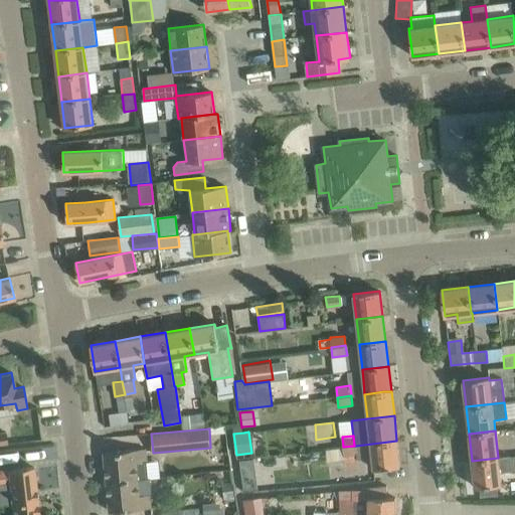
[(388,442),(356,446),(357,456),(357,459),(371,458),(373,469),(399,466),(396,441),(388,442)]
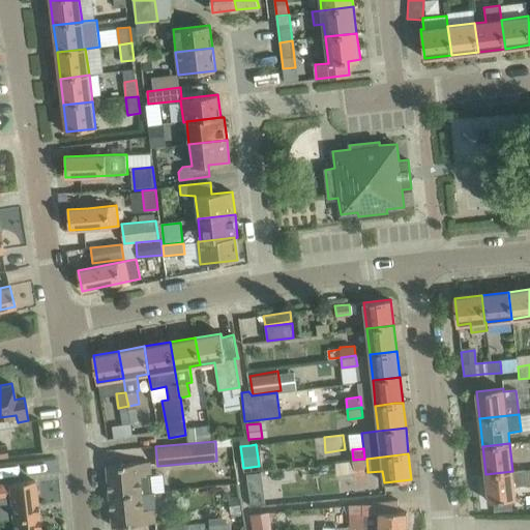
[(364,459),(353,460),(354,470),(367,469),(366,459),(364,459)]
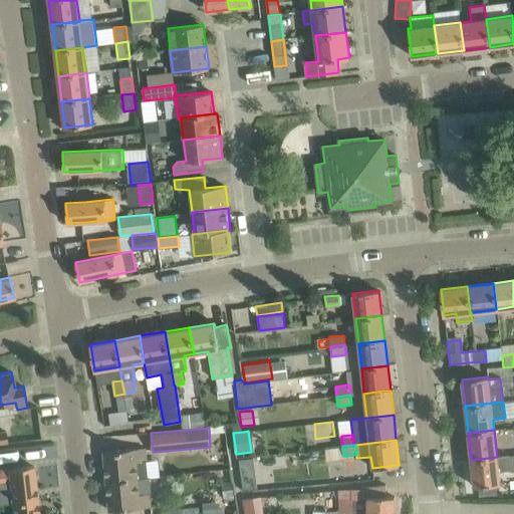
[(146,461),(145,448),(103,452),(106,482),(136,479),(148,477),(146,461)]
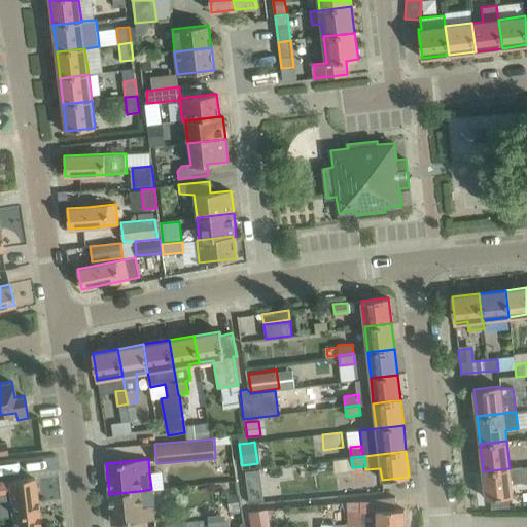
[(328,462),(316,464),(317,477),(329,476),(328,462)]
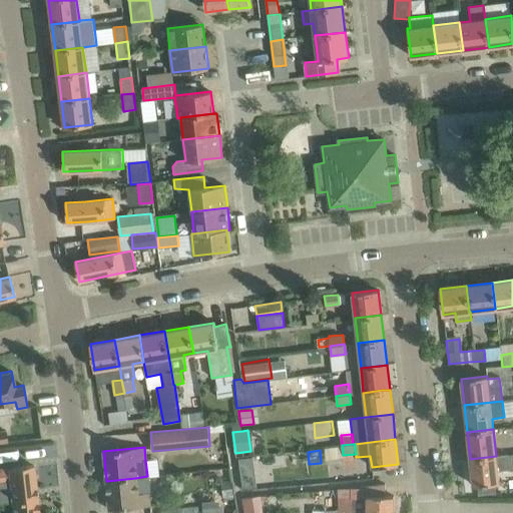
[(473,485),(499,482),(498,471),(509,470),(508,454),(496,456),(470,459),(473,485)]
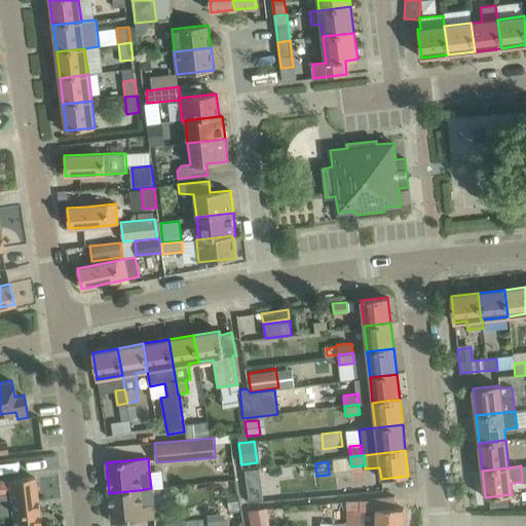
[(259,468),(245,470),(248,487),(262,485),(259,468)]
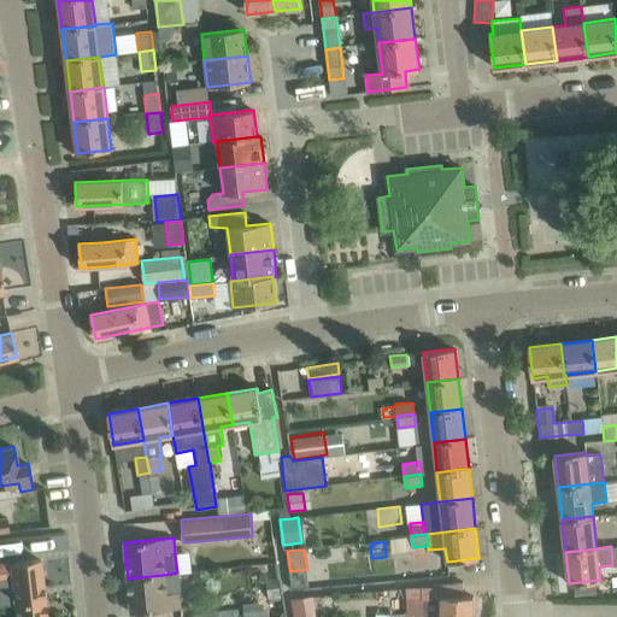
[(10,563),(0,563),(0,579),(11,579),(15,604),(45,600),(40,559),(10,563)]
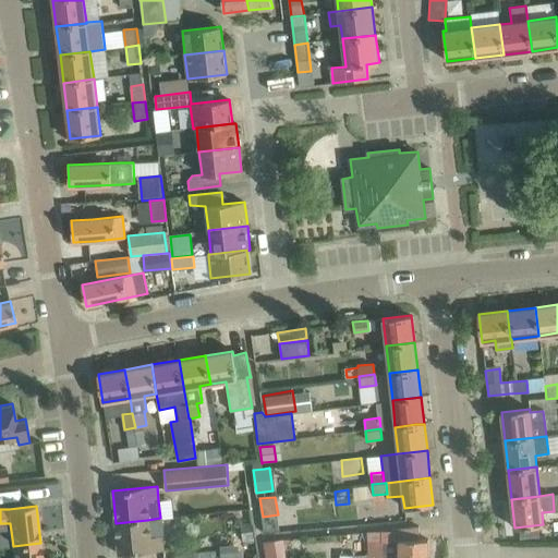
[(147,520),(116,523),(119,555),(164,550),(162,537),(149,538),(147,520)]
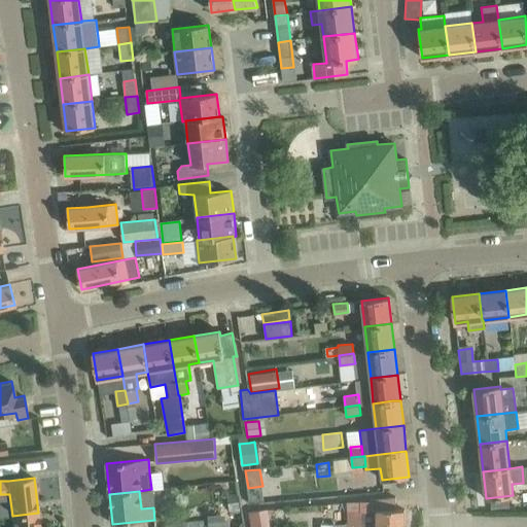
[(373,513),(360,513),(360,524),(360,526),(403,526),(405,510),(395,510),(395,497),(373,499),(373,513)]
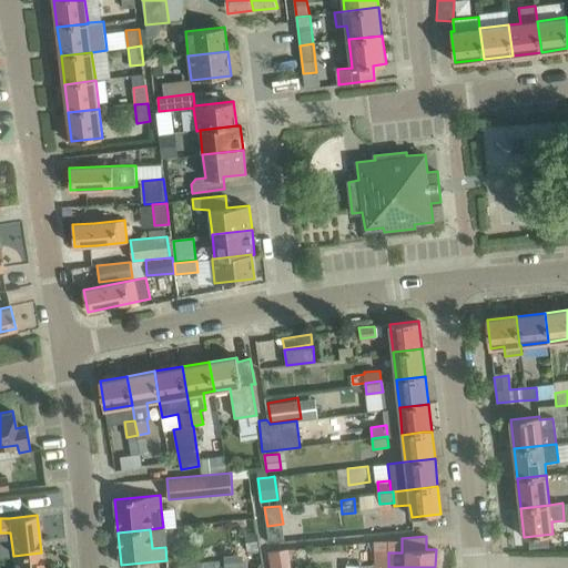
[(271,567),(291,567),(288,549),(269,551),(271,567)]
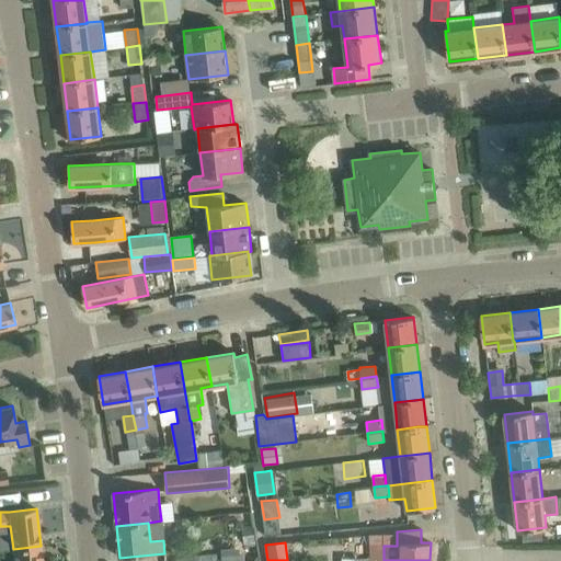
[(14,560),(42,560),(41,546),(13,549),(14,560)]
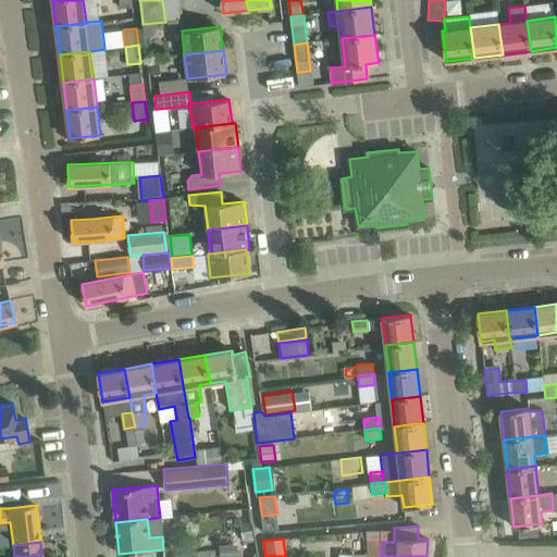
[(242,556),(240,545),(220,547),(220,556),(242,556)]
